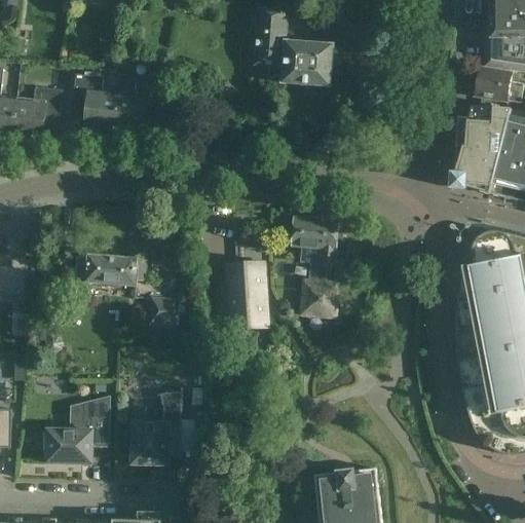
[(8,0),(7,6),(17,8),(19,0),(8,0)]
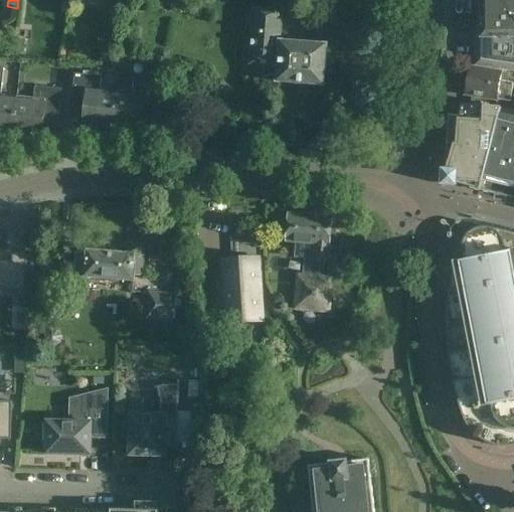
[(513,67),(513,0),(480,0),(480,22),(474,22),(475,62),(513,67)]
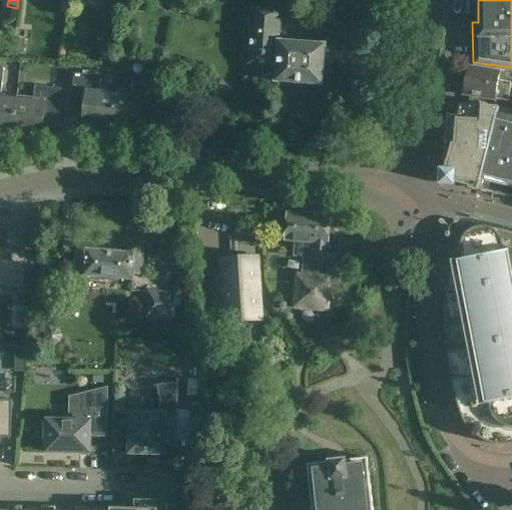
[(260,2),(250,1),(245,62),(276,65),(275,80),(322,83),(325,42),(278,39),(281,3),(260,2)]
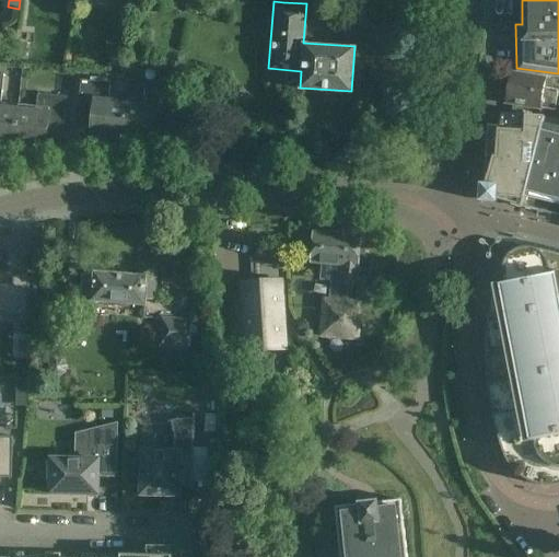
[(0,139),(14,141),(18,107),(0,104),(0,86),(2,72),(0,71),(0,139)]
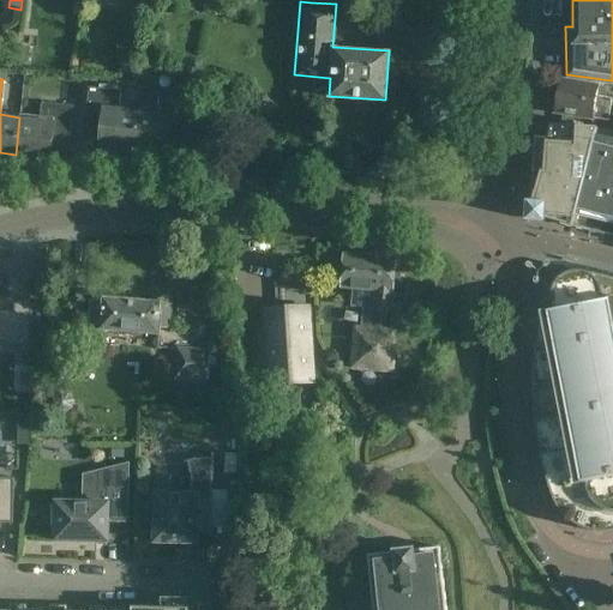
[(556,82),(553,92),(557,94),(554,109),(562,110),(592,115),(593,114),(607,116),(611,97),(595,94),(598,84),(565,79),(560,78),(559,83),(556,82)]
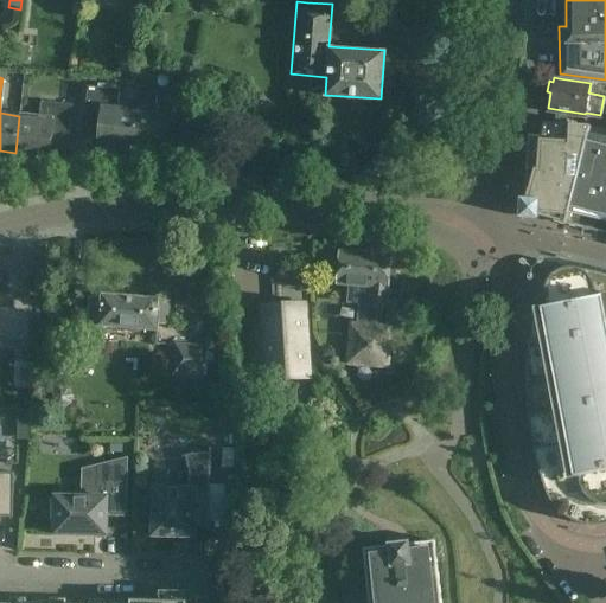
[(88,84),(84,121),(100,123),(99,136),(99,142),(132,146),(135,108),(116,106),(119,87),(88,84)]
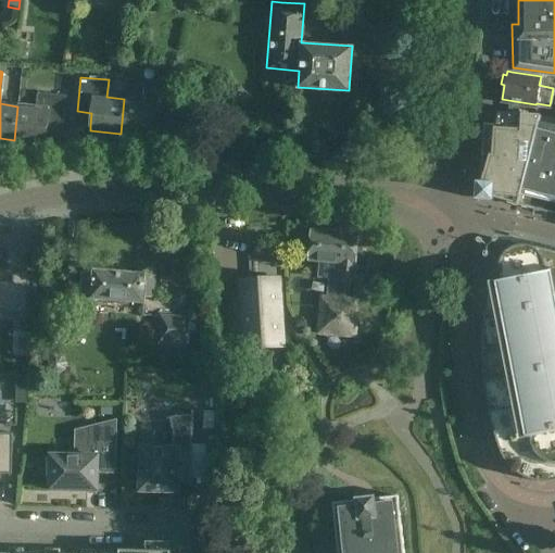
[(124,99),(121,134),(151,137),(152,132),(153,120),(169,121),(173,86),(144,83),(142,100),(124,99)]
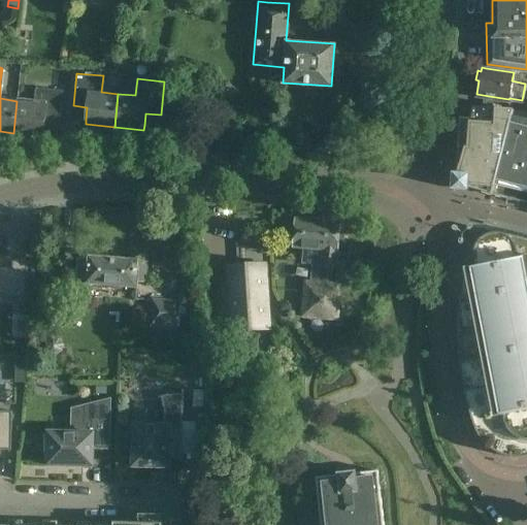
[(17,101),(13,133),(42,136),(42,131),(44,120),(59,121),(62,88),(34,85),(32,102),(17,101)]
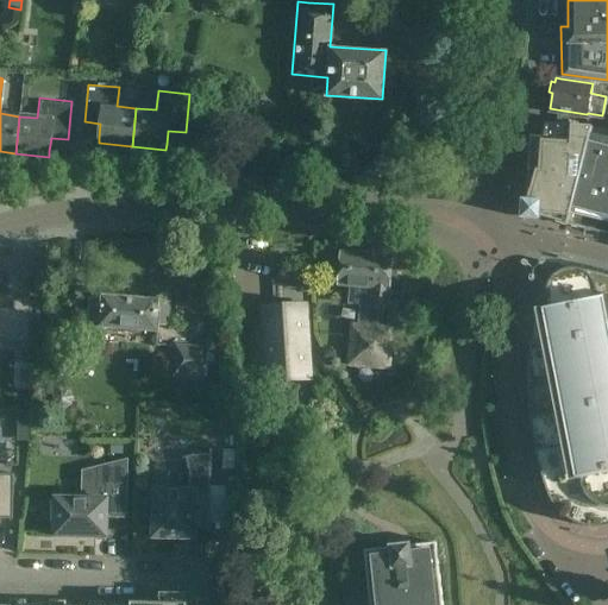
[(591,125),(545,121),(544,136),(531,134),(527,170),(528,170),(526,200),(524,200),(522,216),(538,218),(539,214),(558,220),(572,222),(575,209),(589,133),(590,133),(591,125)]
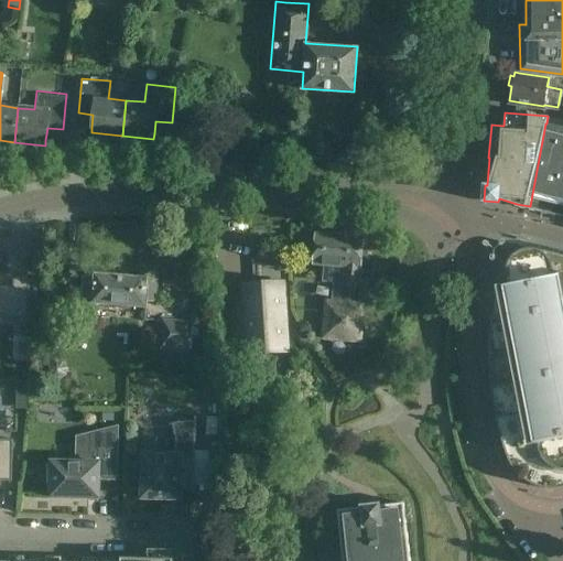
[(532,194),(530,206),(562,214),(562,127),(547,123),(545,123),(532,194)]
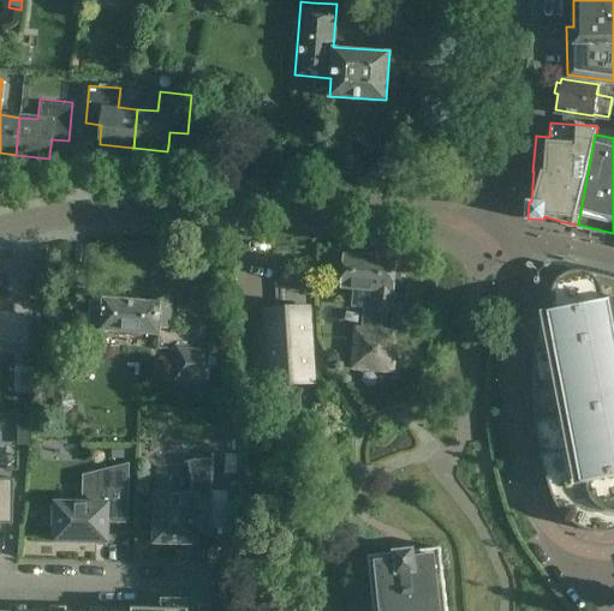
[(343,252),(340,286),(352,286),(350,304),(362,305),(361,327),(356,327),(352,365),(391,369),(394,330),(385,329),(386,310),(391,310),(392,289),(393,289),(393,288),(395,256),(343,252)]
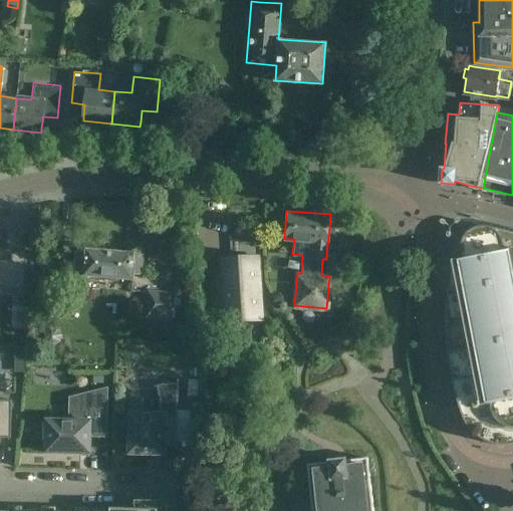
[(446,301),(446,318),(446,333),(447,349),(449,364),(452,379),(456,395),(461,410),(467,424),(478,434),(492,441),(507,443),(512,441),(512,230),(507,229),(503,228),(490,225),(485,224),(481,224),(478,224),(474,225),(471,227),(467,229),(465,232),(463,235),(461,238),(460,242),(460,246),(460,250),(462,257),(450,260),(452,266),(451,266),(448,286),(447,286),(446,301)]
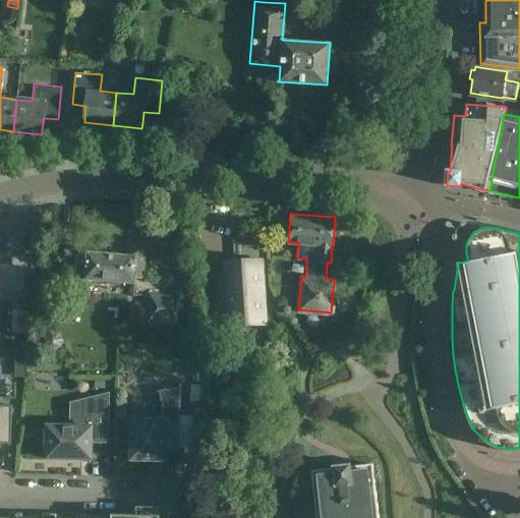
[(0,289),(23,290),(23,249),(9,248),(9,261),(0,260),(0,289)]
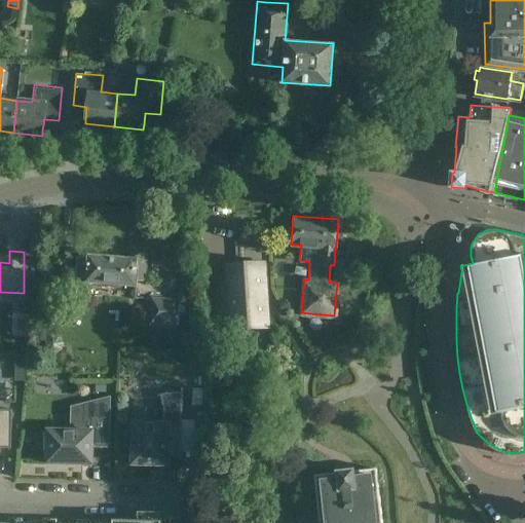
[(138,256),(86,252),(86,255),(76,255),(74,274),(84,275),(84,279),(136,285),(136,277),(145,278),(147,258),(138,257),(138,256)]
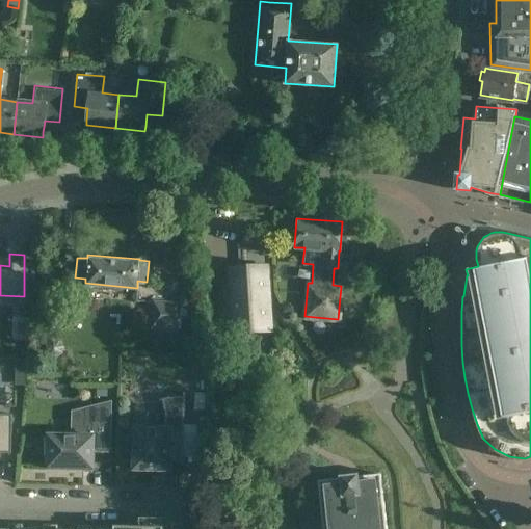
[(220,299),(264,296),(263,286),(267,286),(266,264),(262,264),(262,263),(229,265),(229,278),(218,279),(220,299)]
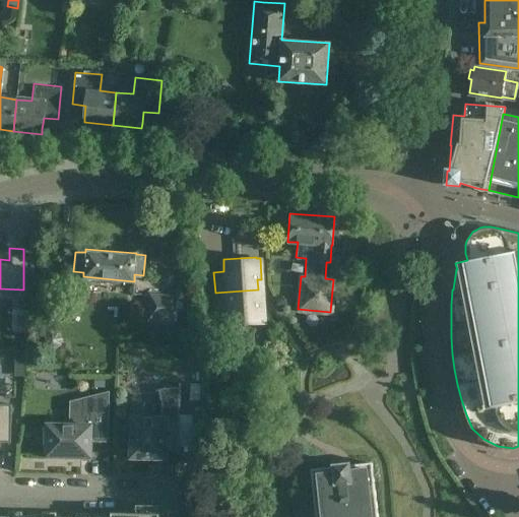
[(258,289),(215,293),(216,313),(226,312),(226,324),(259,322),(263,322),(262,301),(258,301),(258,289)]
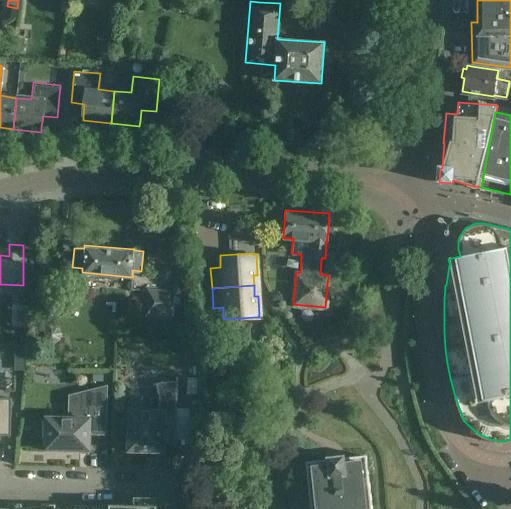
[(173,288),(146,286),(144,313),(170,315),(173,288)]
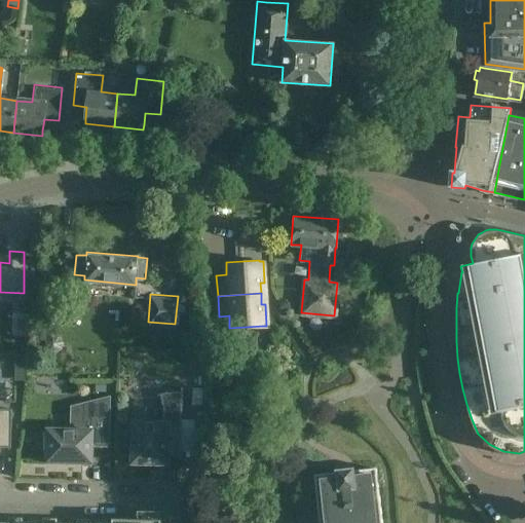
[(49,348),(55,350),(61,346),(62,340),(59,335),(52,334),(47,337),(45,343),(49,348)]
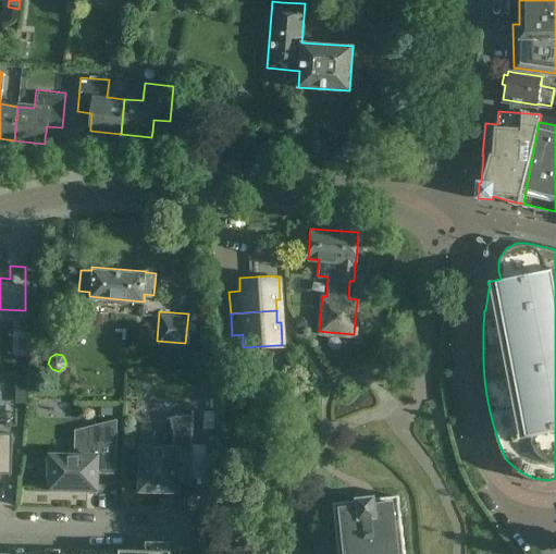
[(190,406),(189,406),(188,410),(186,410),(182,410),(177,410),(173,411),(169,413),(164,414),(165,415),(168,414),(171,429),(170,443),(138,443),(137,488),(176,488),(176,478),(189,478),(190,406)]
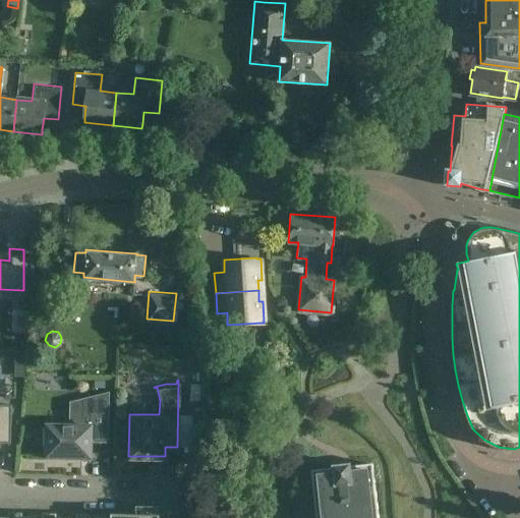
[(189,384),(188,400),(198,400),(199,384),(189,384)]
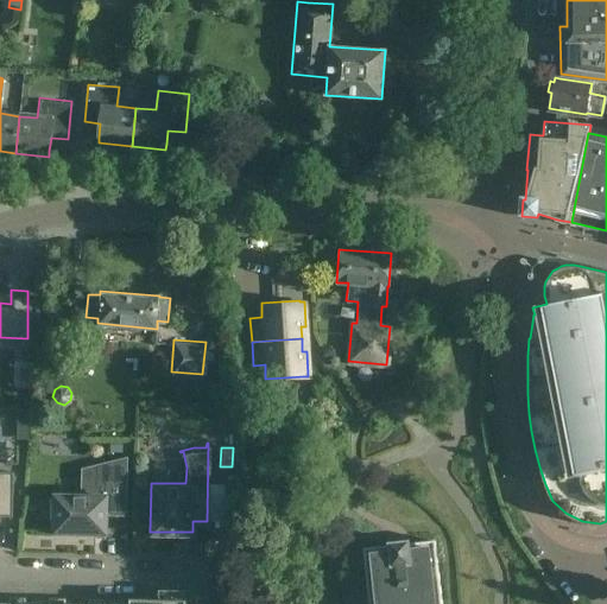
[(52,491),(51,529),(103,531),(105,512),(124,512),(125,452),(122,452),(94,459),(94,479),(78,484),(78,493),(52,491)]
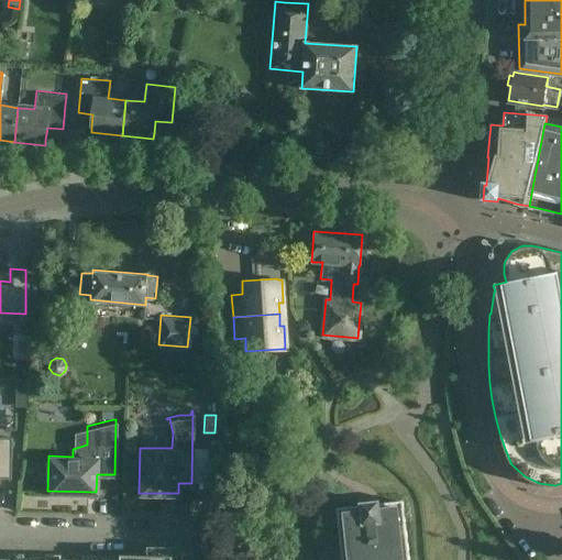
[(10,434),(0,432),(0,474),(9,475),(10,434)]
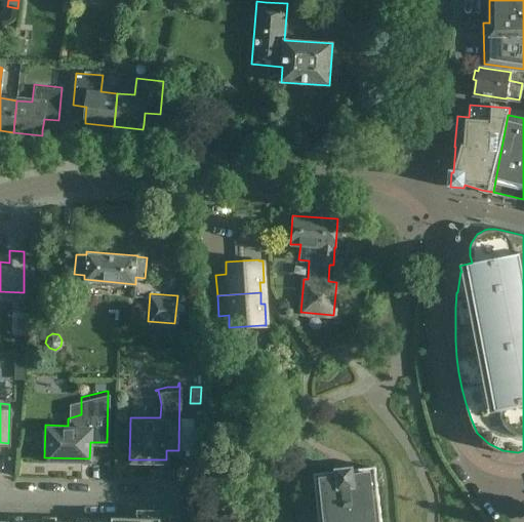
[(380,521),(375,467),(353,469),(353,468),(344,469),(335,470),(336,471),(314,473),(319,521),(380,521)]
